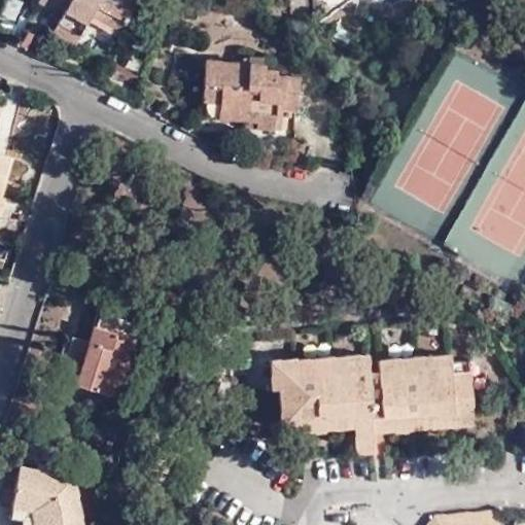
[(86,32),(93,20),(98,9),(129,26),(140,3),(134,0),(53,0),(61,5),(64,0),(71,0),(63,16),(86,32)]
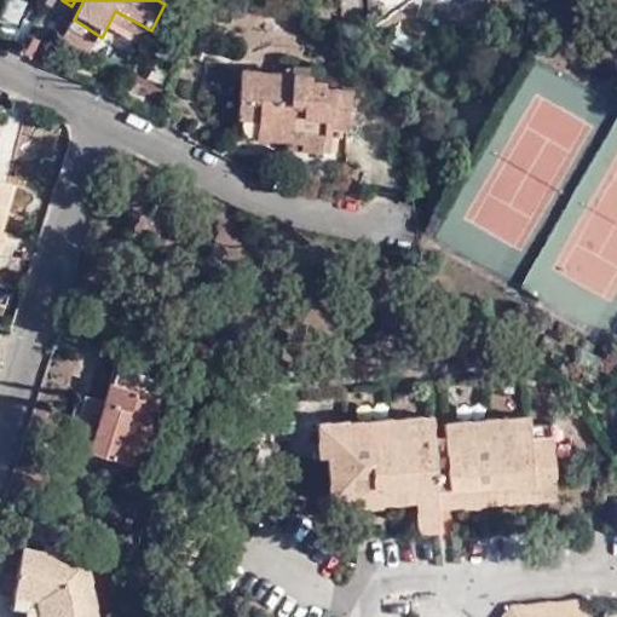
[(115,11),(109,23),(146,41),(151,30),(115,11)]
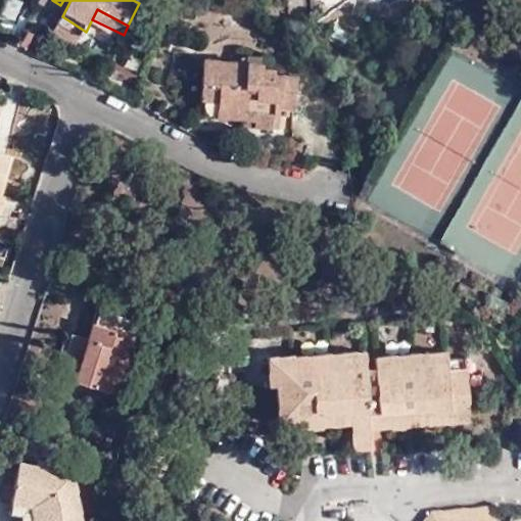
[(81,41),(86,32),(62,16),(58,27),(81,41)]
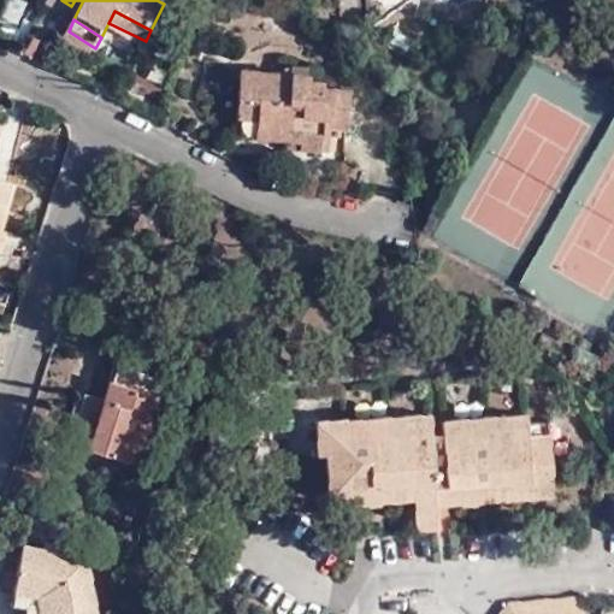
[(260,100),(260,134),(260,136),(303,137),(303,146),(349,146),(346,83),(322,84),(320,78),(305,76),(300,70),(242,70),(240,99),(260,100)]
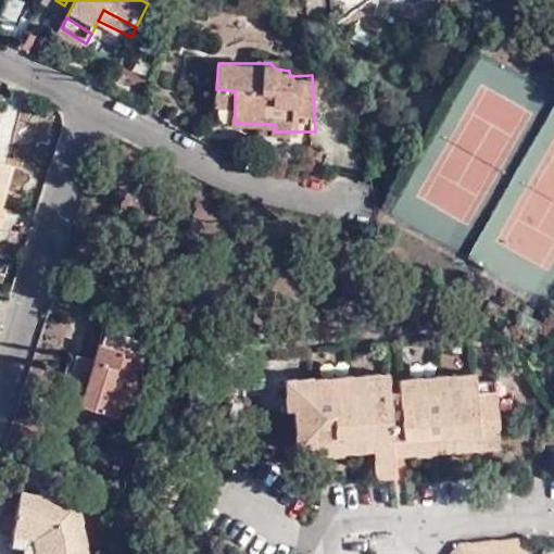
[(217,120),(235,121),(235,90),(216,89),(217,120)]
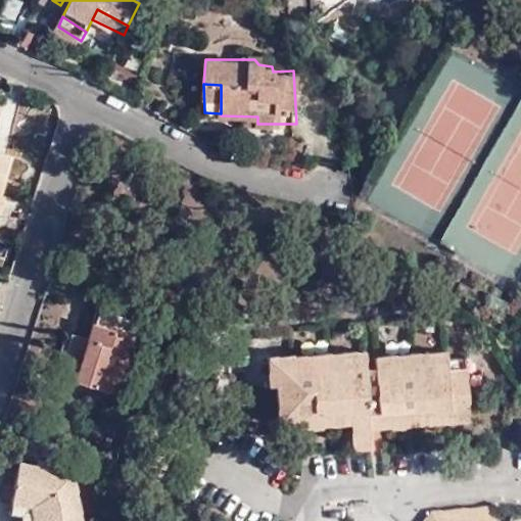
[(0,187),(2,188),(14,149),(0,144),(0,187)]
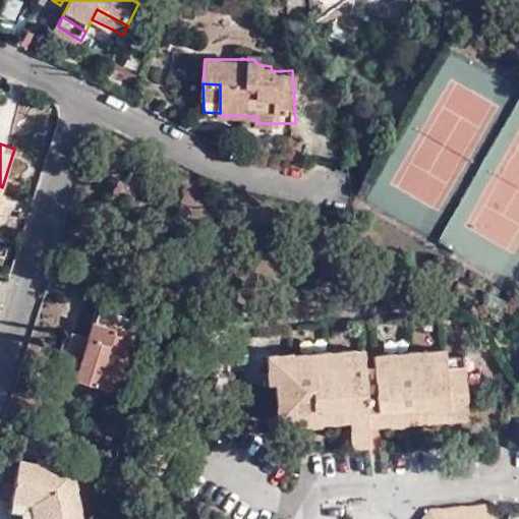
[(9,189),(2,187),(0,186),(0,205),(4,207),(9,189)]
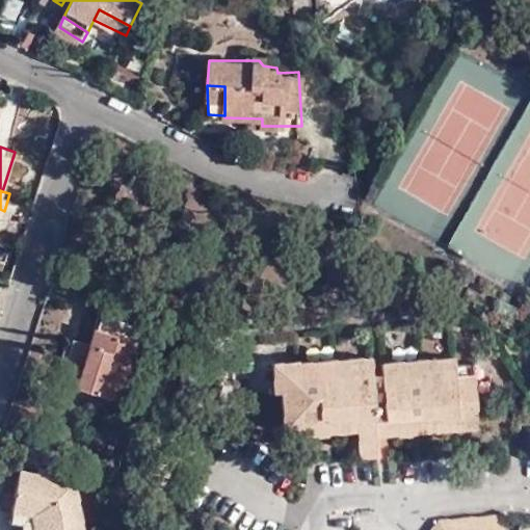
[(106,308),(100,325),(117,330),(123,313),(106,308)]
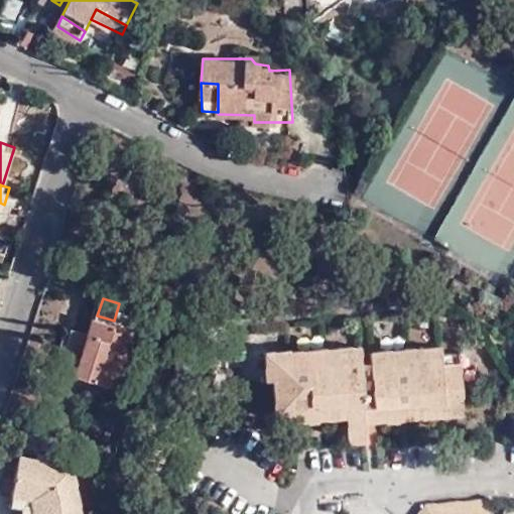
[(75,327),(63,368),(117,384),(135,328),(114,320),(97,315),(95,315),(91,332),(75,327)]
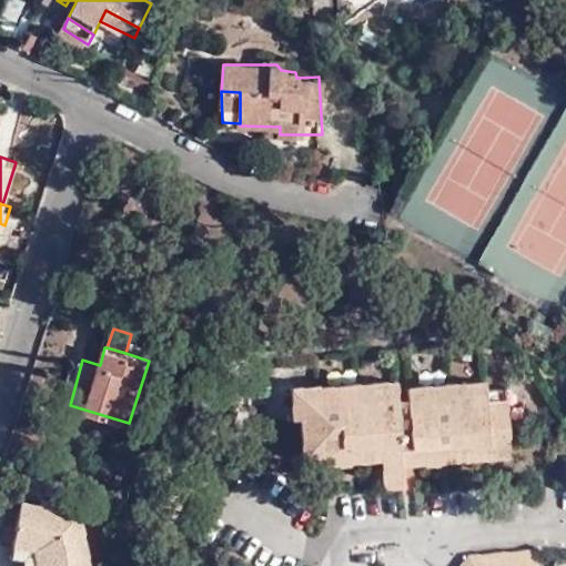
[(397,381),(339,385),(340,398),(398,394),(397,381)]
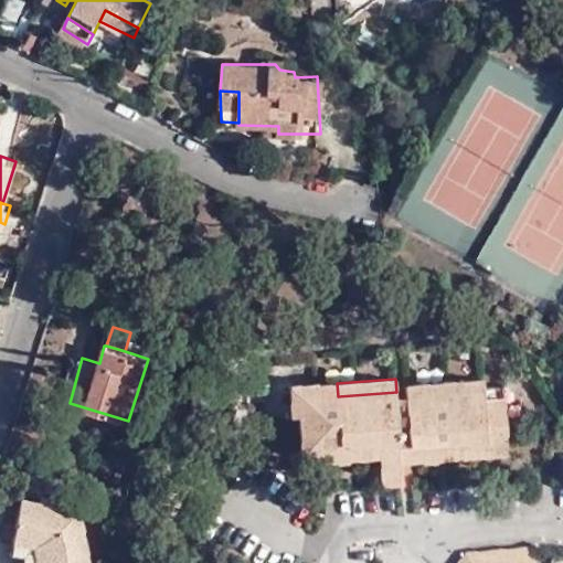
[(482,380),(437,383),(438,396),(484,393),(484,389),(482,380)]
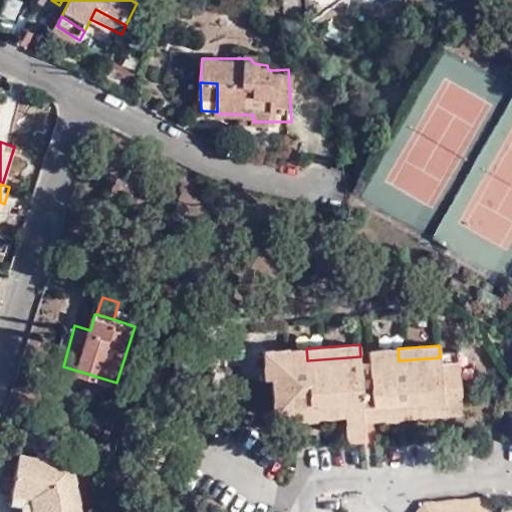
[(360,364),(360,356),(307,360),(306,348),(264,352),(267,380),(273,380),(277,425),(311,421),(310,408),(346,405),(347,418),(349,445),(367,443),(365,424),(365,418),(364,410),(360,364)]
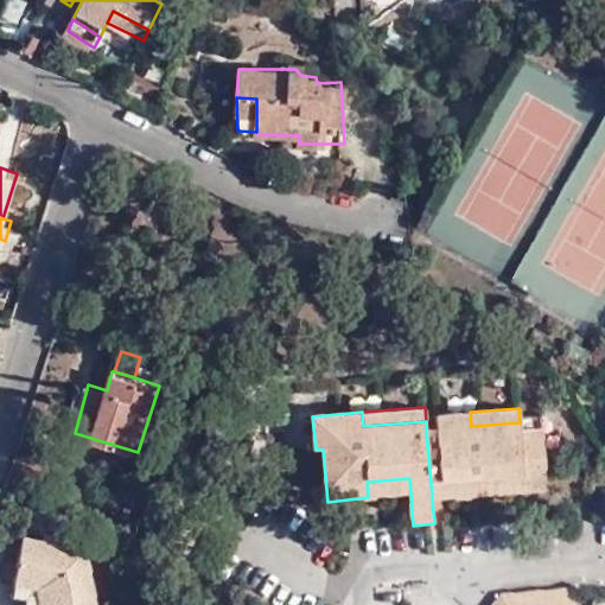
[(438,415),(439,430),(443,483),(444,492),(546,484),(540,415),(520,418),(520,422),(471,426),(470,412),(438,415)]
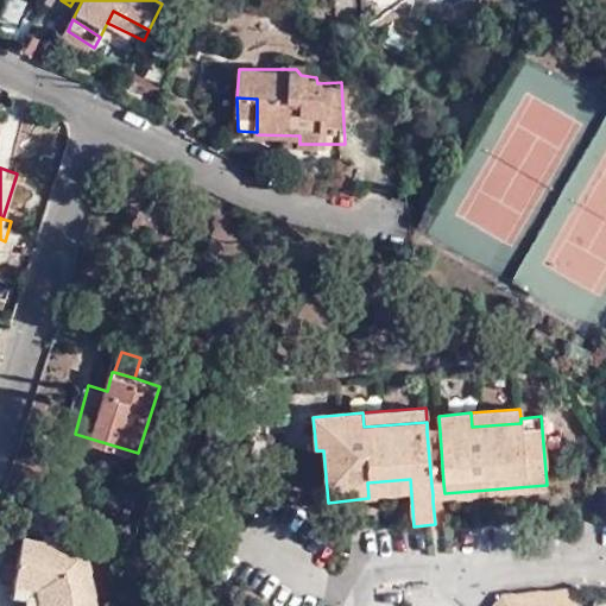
[(440,430),(427,431),(431,485),(443,484),(440,430)]
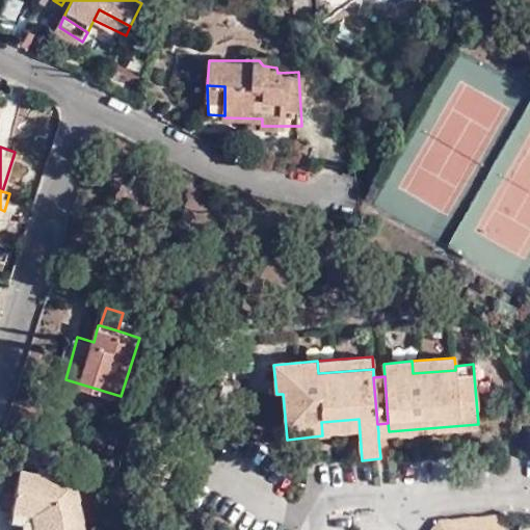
[(359,419),(321,422),(322,435),(360,432),(359,419)]
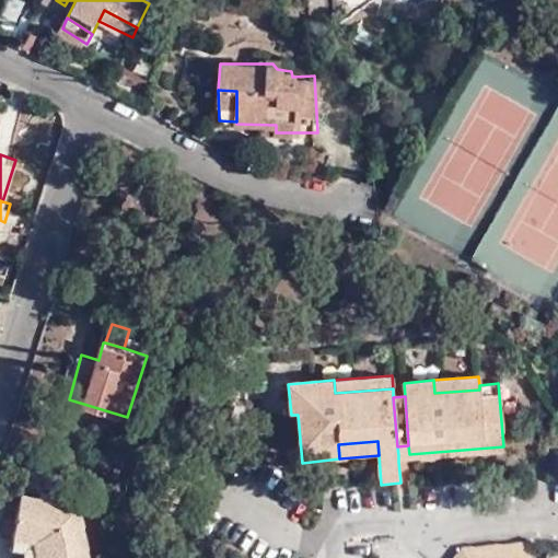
[(504,453),(503,446),(409,454),(398,455),(398,462),(504,453)]
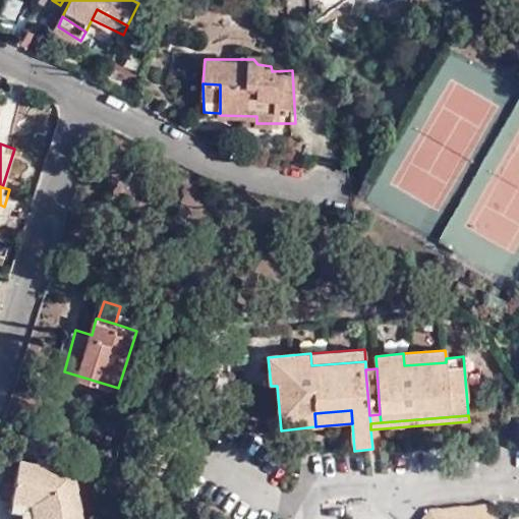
[(39,458),(38,465),(53,468),(54,461),(39,458)]
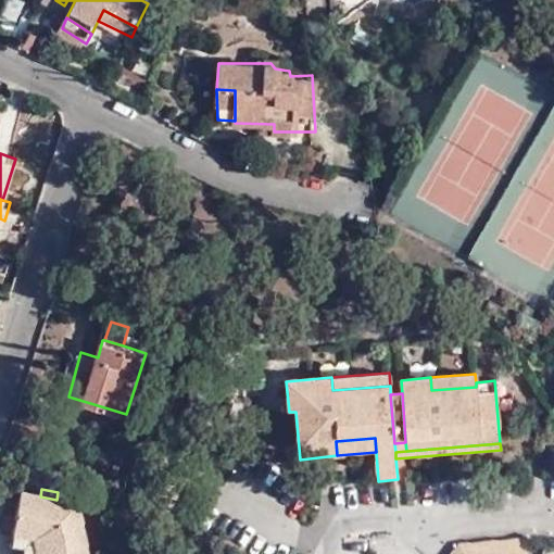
[(87,553),(78,504),(57,500),(40,496),(23,493),(17,519),(7,517),(3,531),(14,533),(38,538),(41,553),(87,553)]
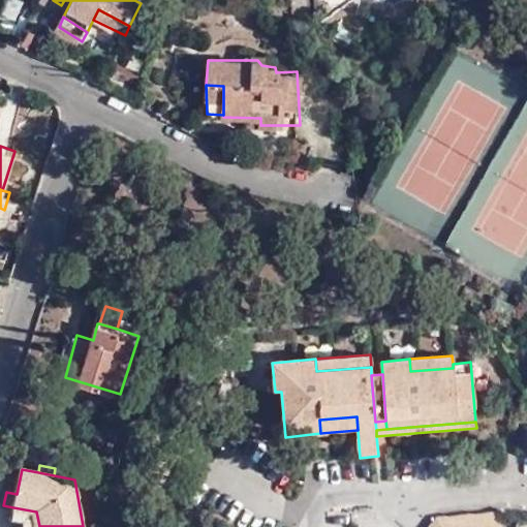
[(13,507),(12,519),(24,521),(25,526),(39,526),(36,512),(13,507)]
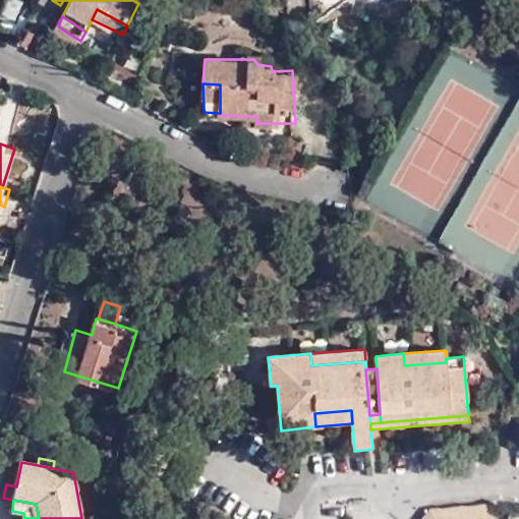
[(501,518),(500,504),(436,509),(426,518),(501,518)]
